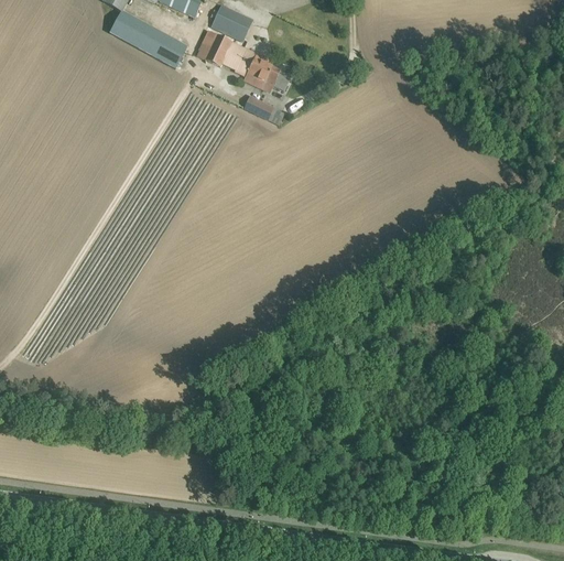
[(101,0),(121,11),(127,0),(101,0)]
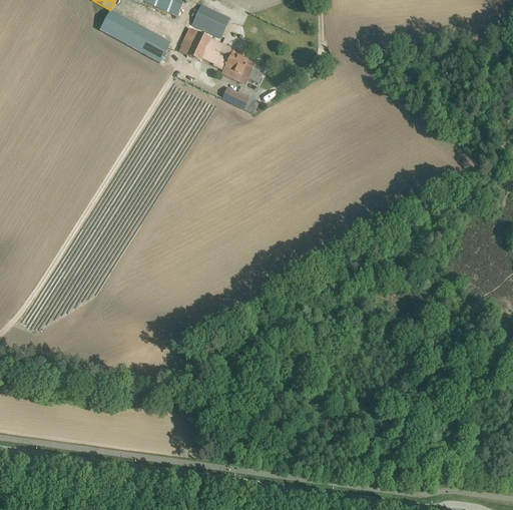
[(144,0),(176,14),(183,0),(144,0)]
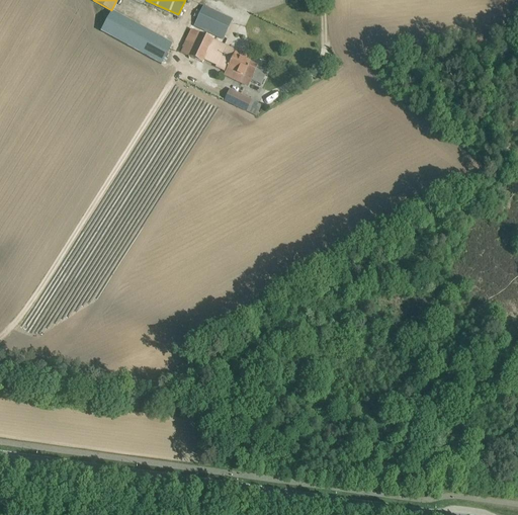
[(195,22),(222,35),(230,17),(203,4),(200,11),(197,9),(194,15),(198,17),(195,22)]
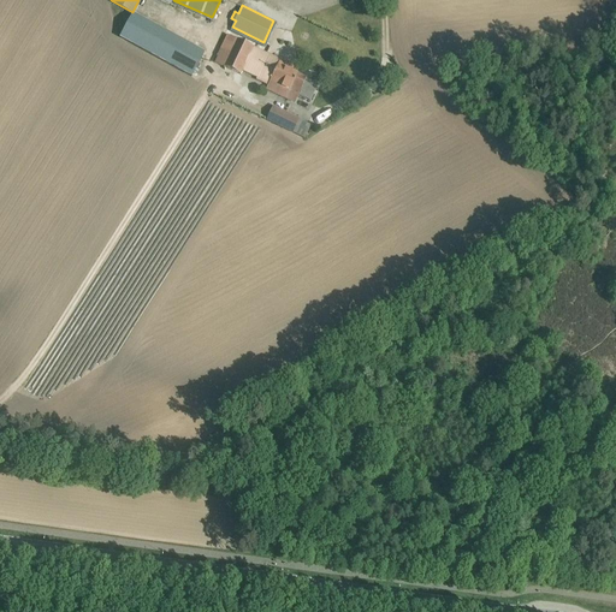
[(137,42),(148,22),(131,13),(120,33),(137,42)]
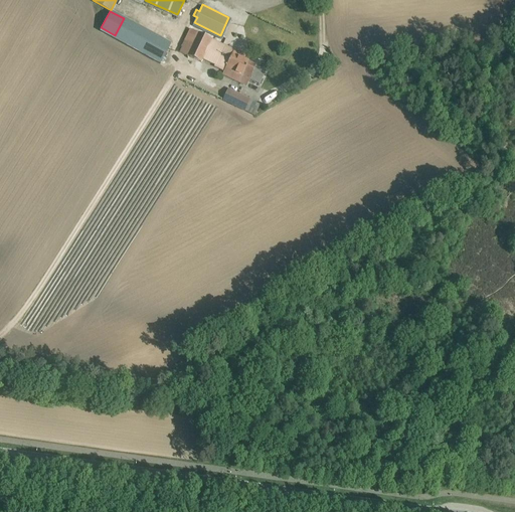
[(249,77),(254,79),(258,73),(261,66),(243,58),(245,53),(197,32),(188,54),(201,59),(202,57),(214,62),(213,65),(225,70),(226,67),(249,77)]
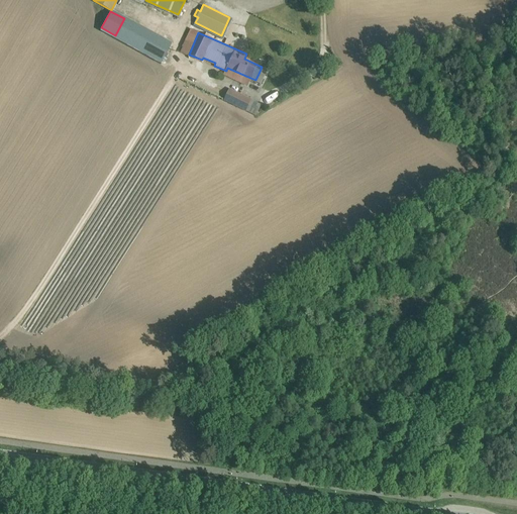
[(229,87),(223,99),(245,110),(251,98),(229,87)]
